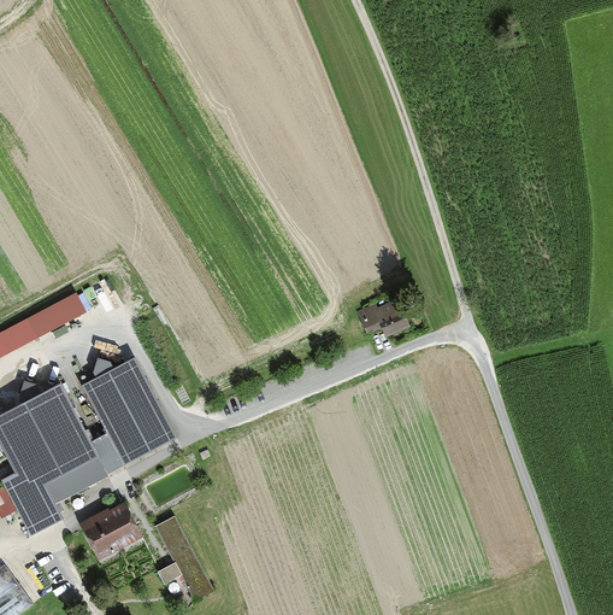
[(76,291),(0,331),(0,352),(87,309),(76,291)]
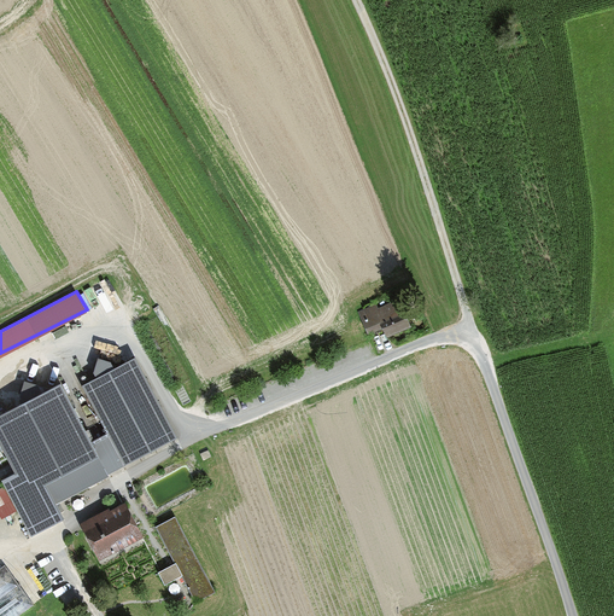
[(378,304),(361,311),(369,329),(385,323),(389,332),(410,324),(401,301),(380,309),(378,304)]
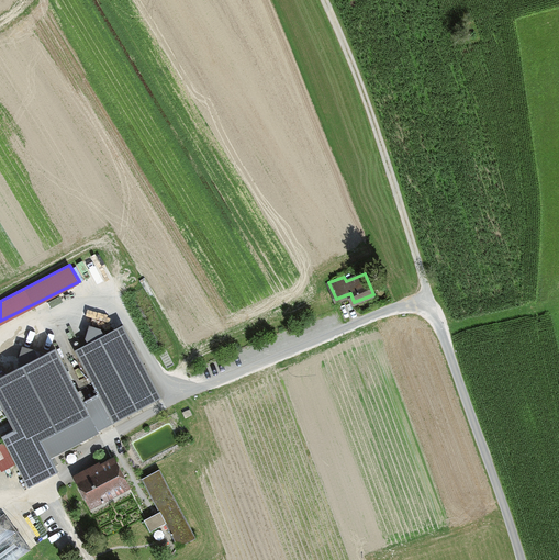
[(112,424),(159,398),(119,327),(75,351),(97,393),(112,424)]
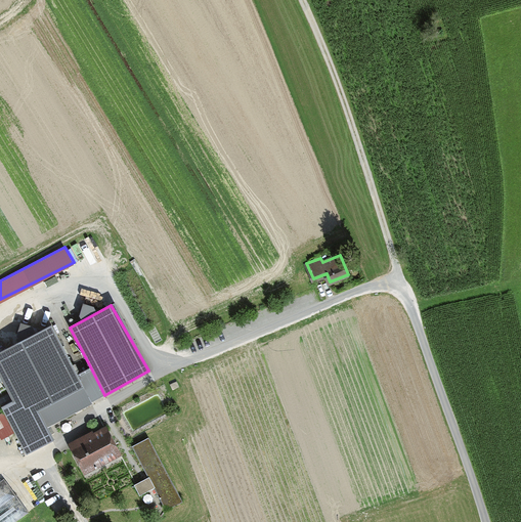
[(69,356),(51,325),(0,352),(0,374),(6,388),(22,381),(69,356)]
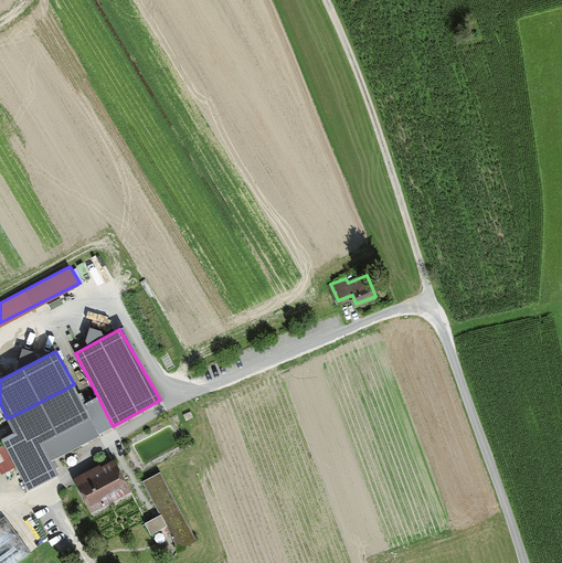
[(83,404),(74,384),(23,411),(31,424),(8,438),(31,481),(57,467),(52,458),(113,426),(97,395),(83,404)]
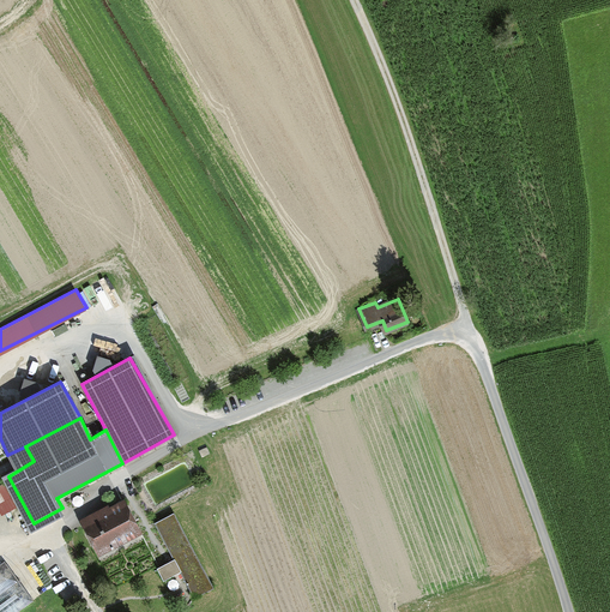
[(0,504),(11,498),(1,484),(0,484),(0,504)]
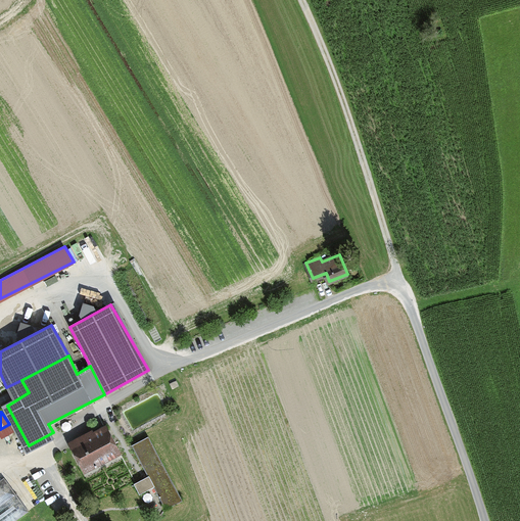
[(86,471),(121,454),(107,425),(71,443),(86,471)]
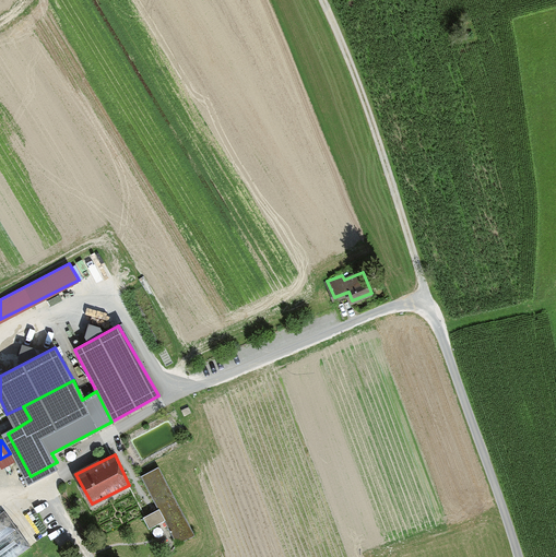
[(177,542),(193,534),(158,465),(142,474),(177,542)]
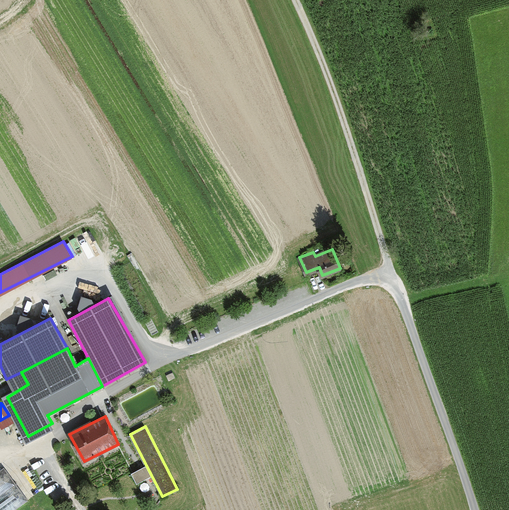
[(4,467),(0,470),(0,509),(14,509),(28,501),(4,467)]
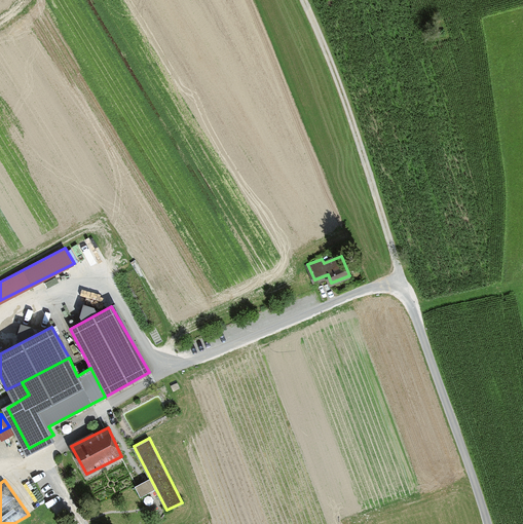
All buildings are outlined.
